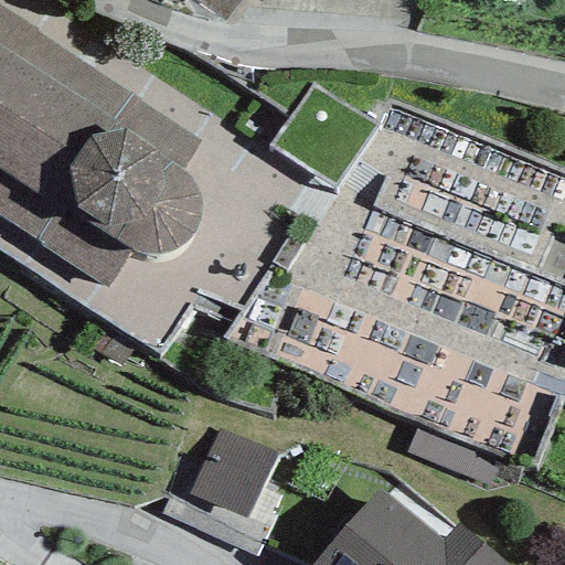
[(240,0),(191,0),(224,22),(240,0)]
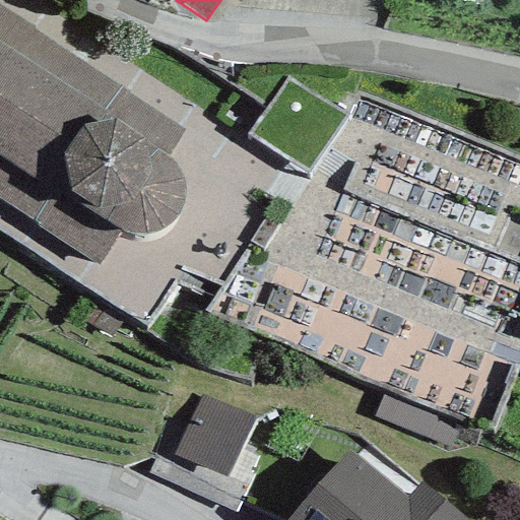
[(0,201),(98,266),(119,232),(131,236),(143,235),(153,233),(166,229),(174,222),(181,212),(185,200),(186,190),(184,177),(178,167),(167,156),(183,130),(0,6),(0,201)]
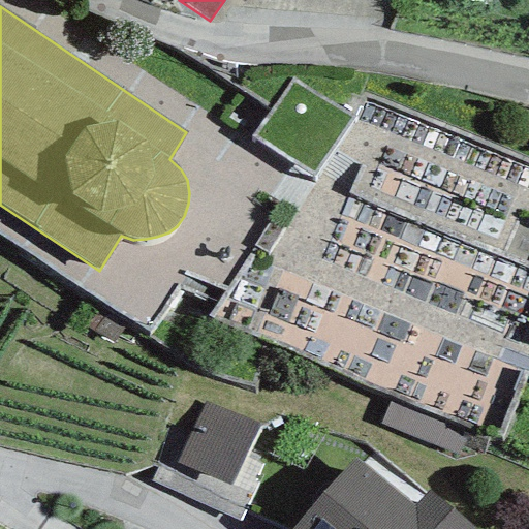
[(353,124),(290,82),(249,145),(313,186),(353,124)]
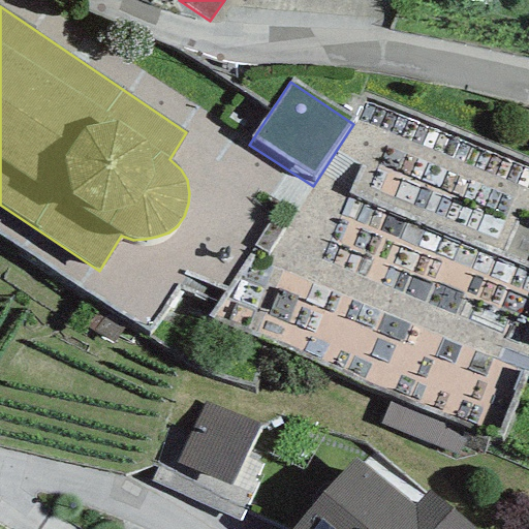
[(230,487),(259,426),(205,401),(177,462),(230,487)]
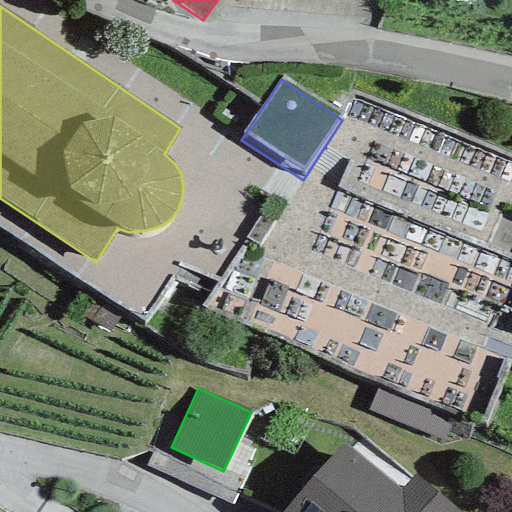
[(444,443),(453,420),(375,388),(366,411),(444,443)]
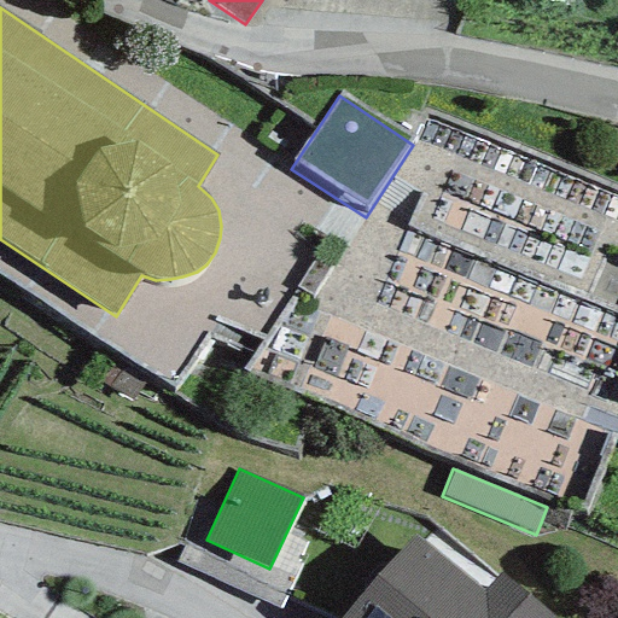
[(549,617),(501,575),(484,594),(414,536),(343,617),(549,617)]
